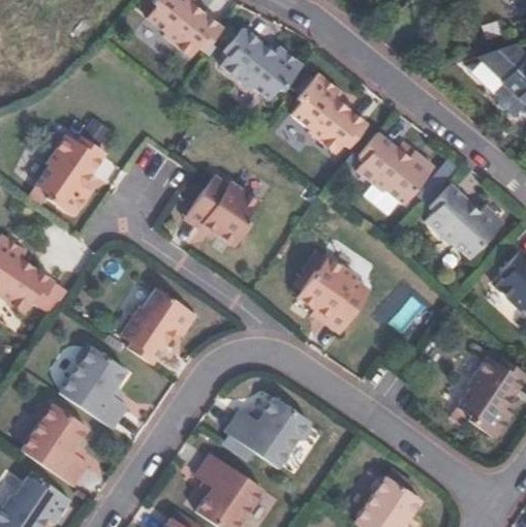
[(195,47),(203,51),(222,25),(189,1),(190,0),(154,0),(156,2),(147,16),(166,31),(163,35),(190,55),(195,47)]
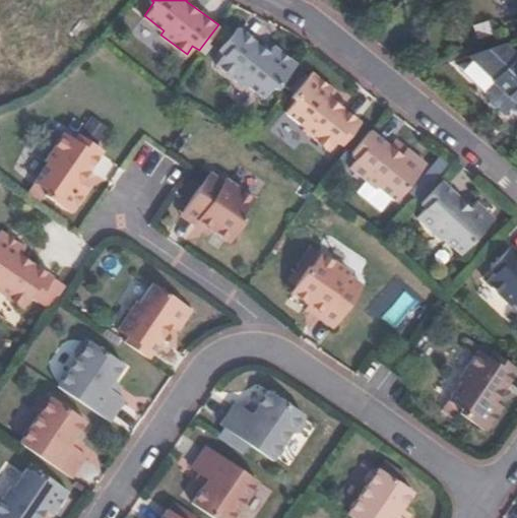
[(269,51),(238,25),(219,50),(224,54),(216,64),(244,84),(246,82),(265,96),(274,85),(277,87),(298,63),(274,44),(269,51)]
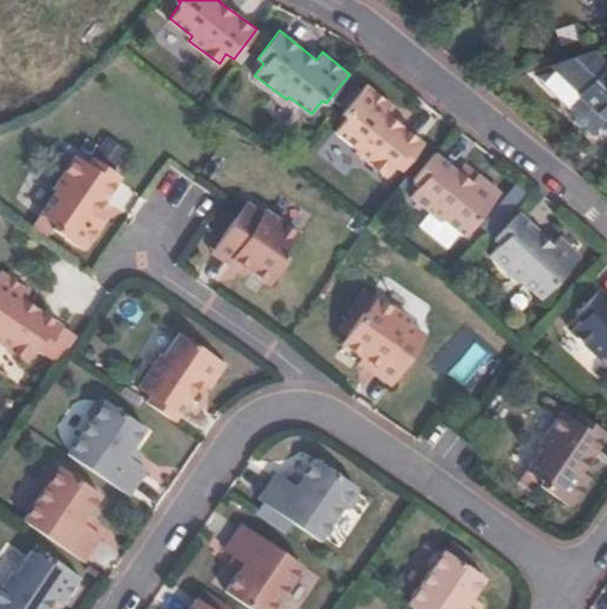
[(606,65),(581,92),(583,94),(606,115),(606,122),(605,123),(606,124),(606,65)]
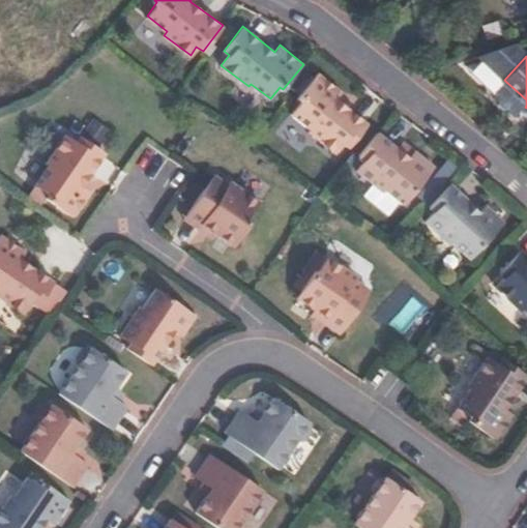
[(342,144),(348,149),(369,124),(337,98),(343,91),(319,72),(300,96),(303,99),(293,113),(313,127),(310,132),(335,152),(342,144)]
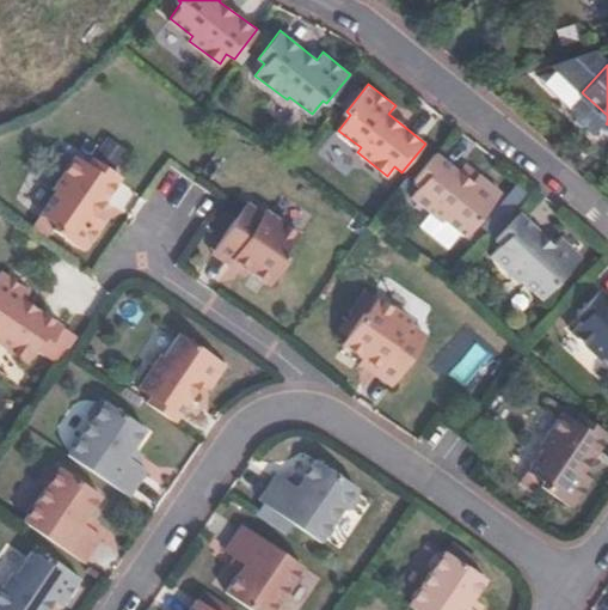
[(599,132),(606,123),(607,122),(607,115),(584,95),(575,104),(575,111),(599,132)]
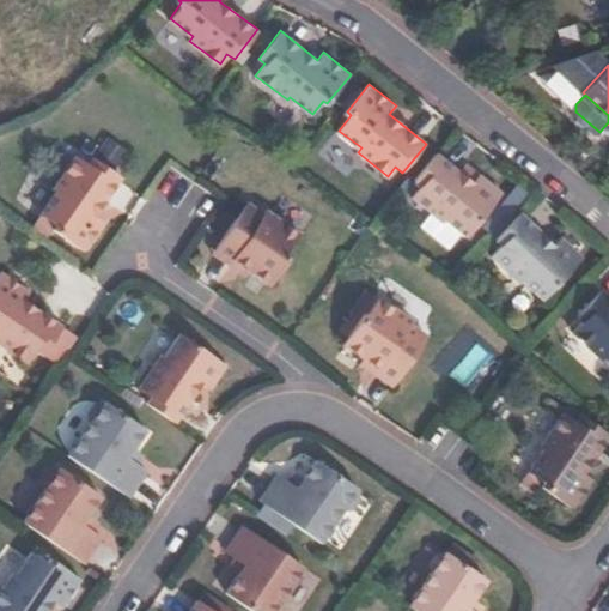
[(474,182),(437,152),(415,181),(421,186),(413,197),(444,222),(446,219),(469,236),(480,223),(483,225),(507,197),(480,174),(474,182)]
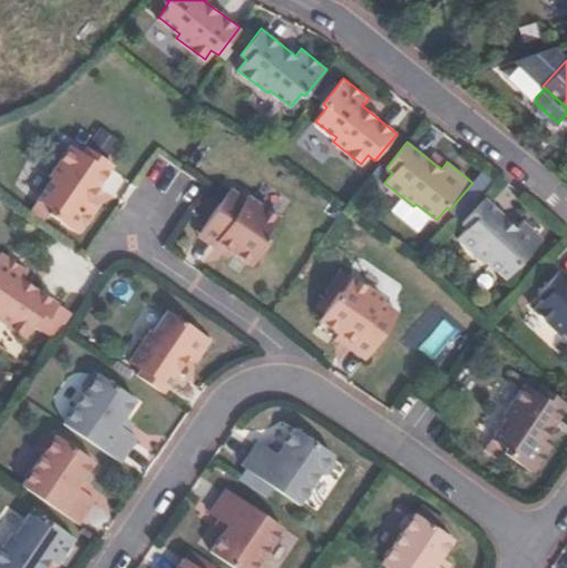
[(89,199),(114,164),(86,146),(82,152),(70,144),(49,175),(52,177),(38,198),(52,207),(49,212),(79,232),(97,205),(89,199)]
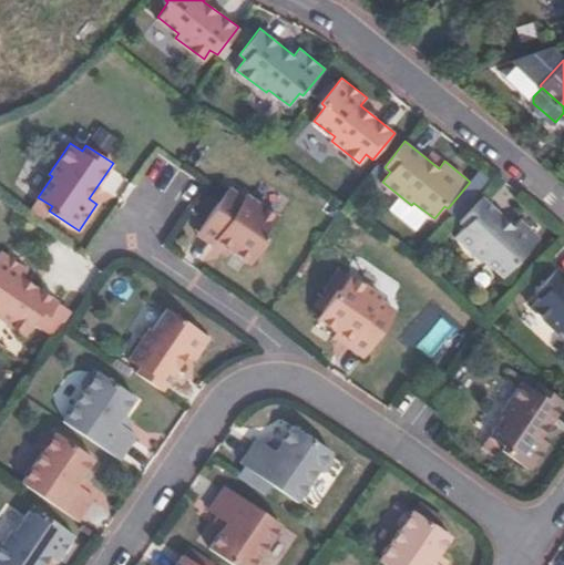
[(245,197),(229,186),(202,228),(233,248),(253,262),(270,234),(268,232),(279,215),(246,194),(245,197)]
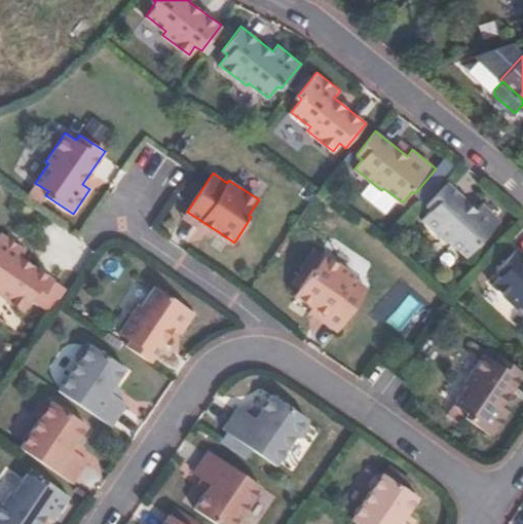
[(457,194),(447,184),(427,206),(432,210),(422,220),(428,226),(457,194)]
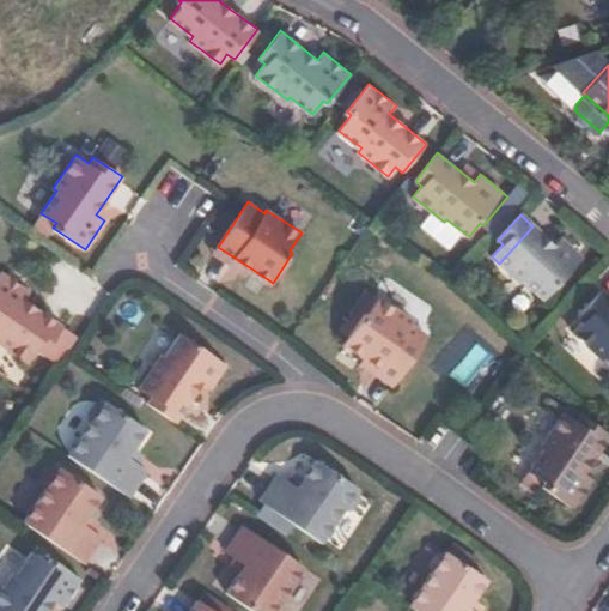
[(553,244),(533,227),(499,264),(518,282),(553,244)]
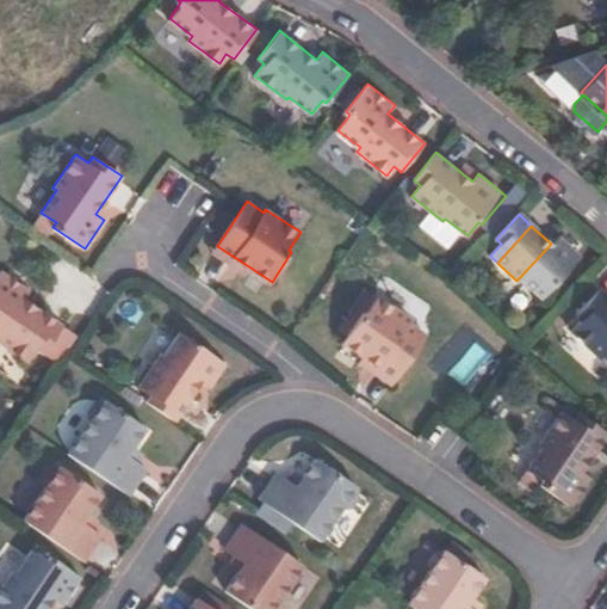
[(551,244),(516,281),(519,283),(522,280),(544,301),(583,259),(561,238),(553,245),(551,244)]
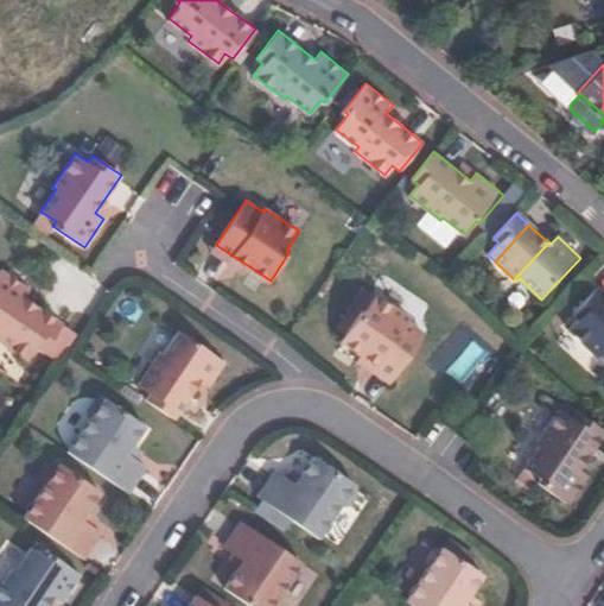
[(249,266),(216,245),(213,251),(246,272),(249,266)]
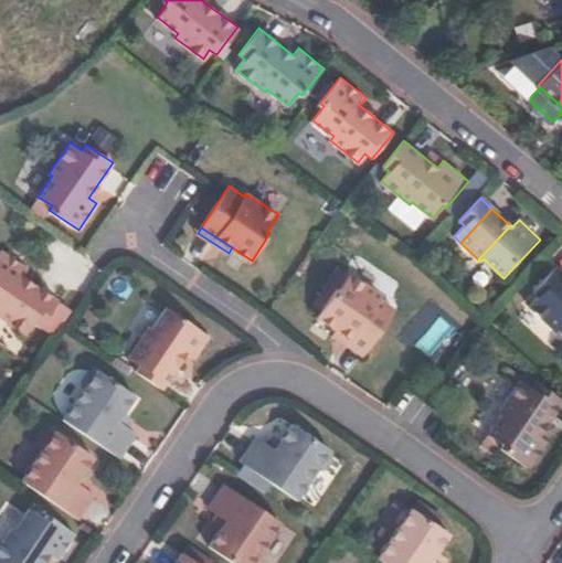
[(32,322),(40,327),(60,298),(23,274),(29,265),(2,247),(0,250),(0,306),(0,307),(0,314),(27,331),(32,322)]
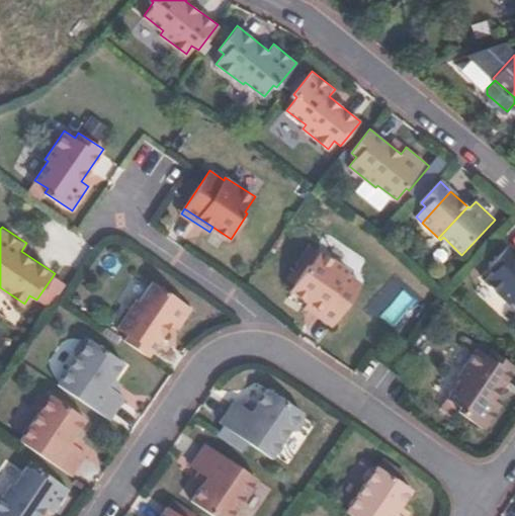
[(514,245),(510,242),(489,265),(494,270),(488,276),(512,298),(514,297),(514,245)]
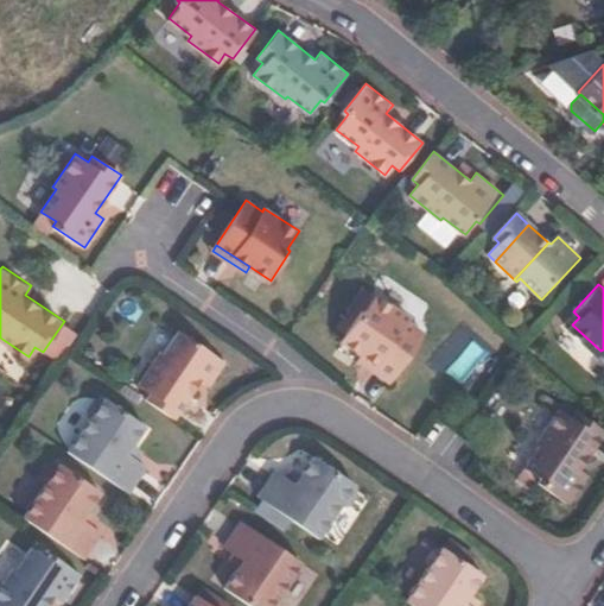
[(364,309),(344,340),(364,353),(398,376),(427,332),(411,321),(413,317),(379,294),(367,311),(364,309)]
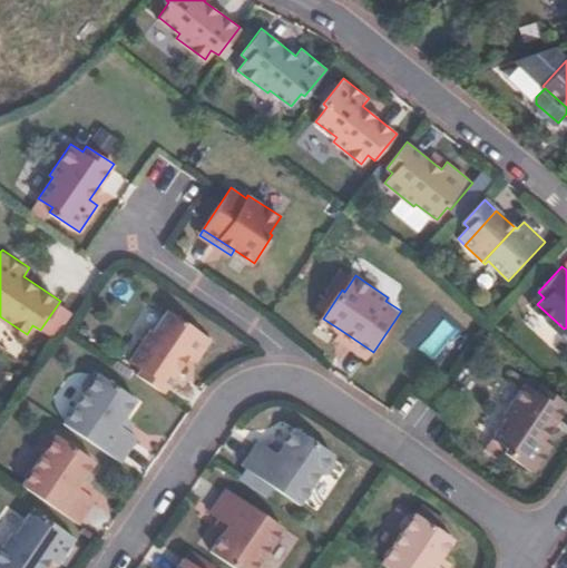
[(137,375),(165,393),(188,358),(196,363),(212,340),(168,311),(154,333),(150,331),(129,361),(142,370),(137,375)]
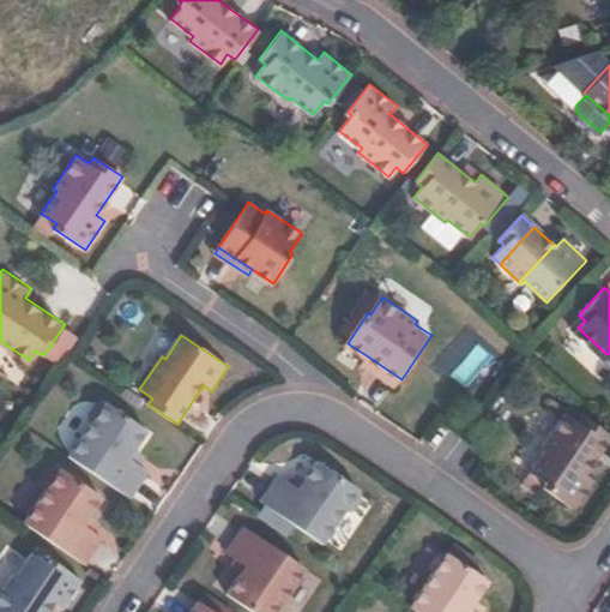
[(481,339),(453,372),(470,387),(497,353),(481,339)]
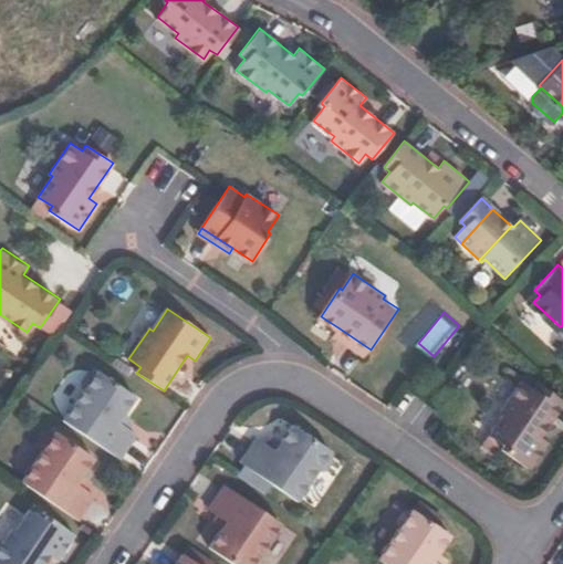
[(371,350),(340,329),(336,334),(367,355),(371,350)]
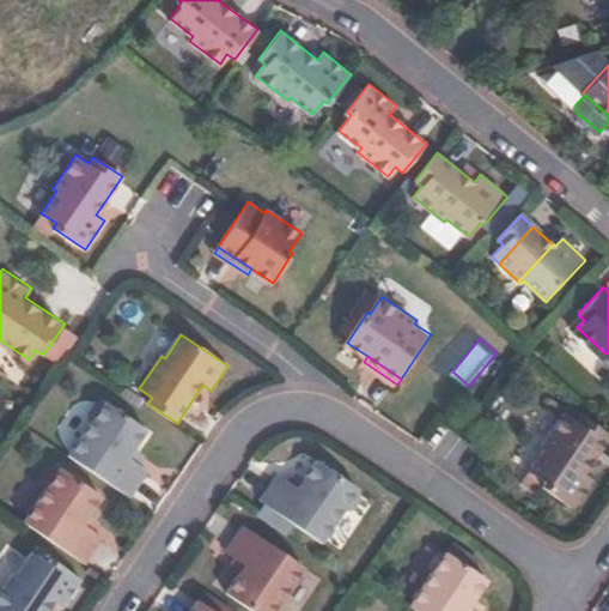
[(79,401),(59,433),(73,442),(93,410),(79,401)]
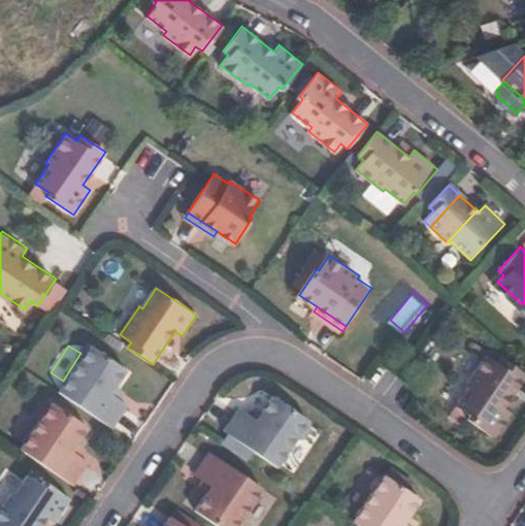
[(59,393),(111,429),(127,406),(118,400),(110,395),(127,369),(92,348),(91,350),(88,348),(85,351),(78,358),(77,362),(80,364),(59,393)]
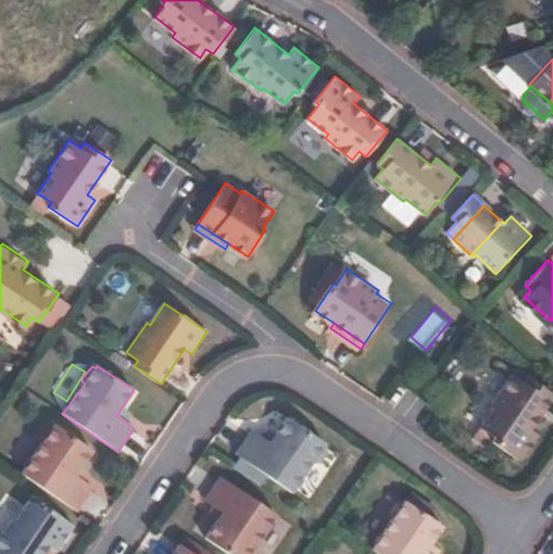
[(552,389),(530,375),(526,381),(516,375),(497,405),(500,407),(486,428),(500,437),(497,441),(525,460),(542,433),(535,428),(552,401),(552,389)]
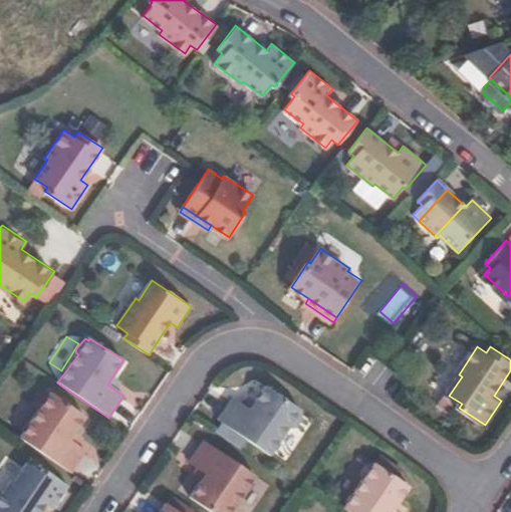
[(107,385),(114,390),(119,382),(111,377),(107,385)]
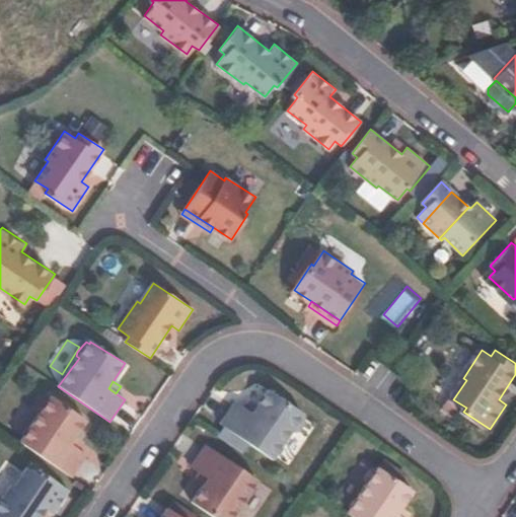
[(267,454),(274,459),(293,430),(295,431),(300,430),(304,422),(304,417),(302,416),(304,414),(269,389),(258,405),(252,414),(245,408),(236,401),(221,424),(227,428),(267,454)]
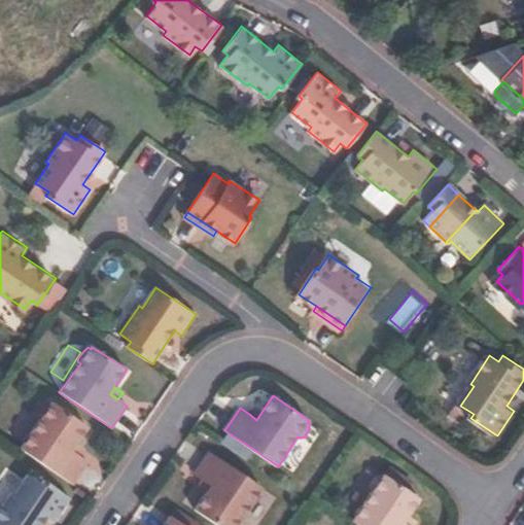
[(20,450),(73,486),(88,463),(79,458),(71,452),(75,445),(88,427),(53,405),(50,407),(48,406),(44,408),(38,415),(38,420),(40,421),(20,450)]
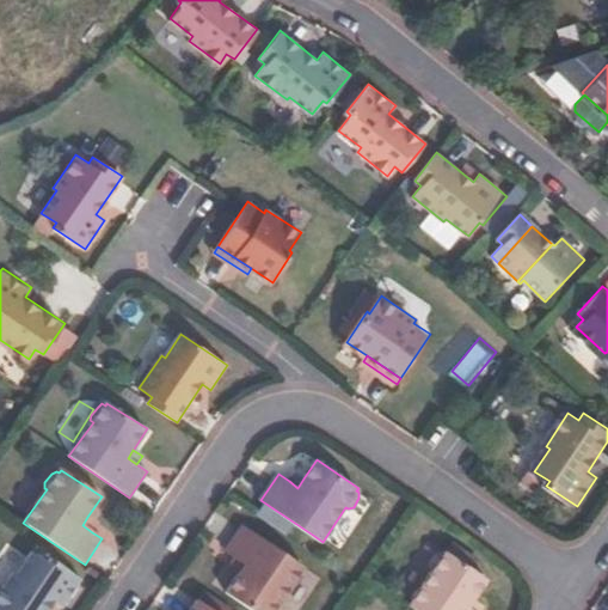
[(289,481),(298,488),(304,479),(294,473),(289,481)]
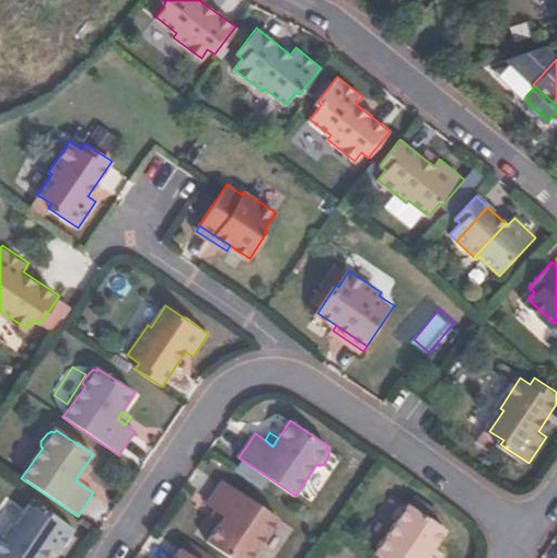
[(76,480),(84,487),(90,479),(80,473),(76,480)]
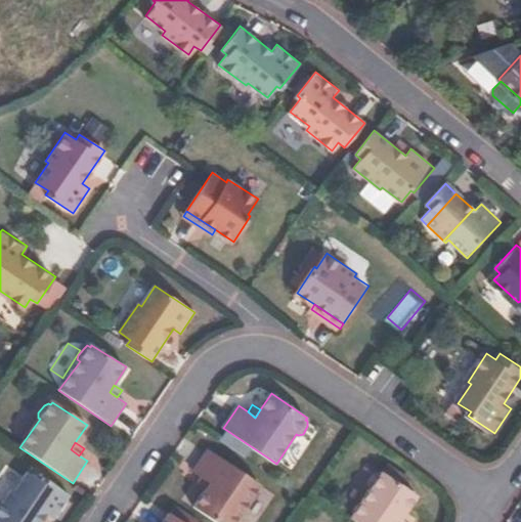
[(264,486),(209,449),(194,471),(204,477),(211,483),(207,490),(194,508),(215,521),(244,521),(244,518),(242,517),(264,486)]
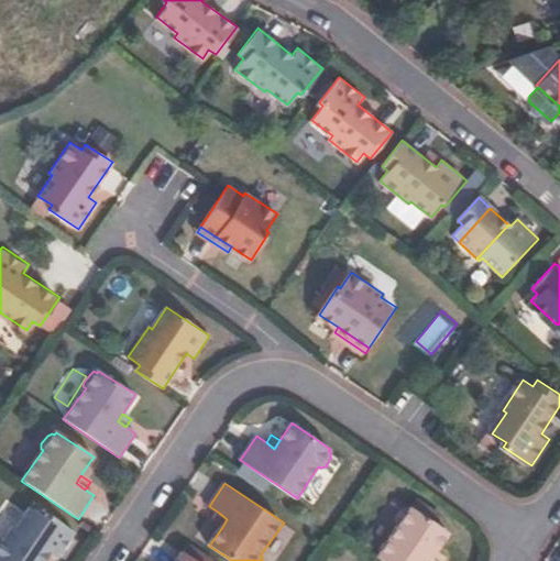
[(398,519),(377,553),(390,560),(441,560),(439,560),(431,554),(436,547),(447,530),(412,505),(402,505),(396,512),(398,519)]
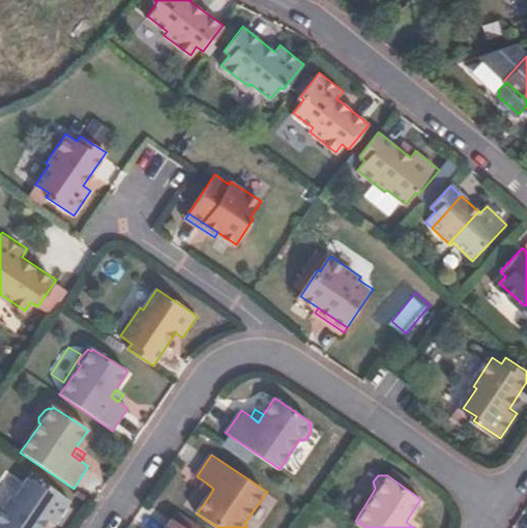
[(0,527),(41,527),(47,521),(54,526),(70,500),(42,482),(40,486),(27,477),(13,498),(11,496),(0,512),(0,527)]
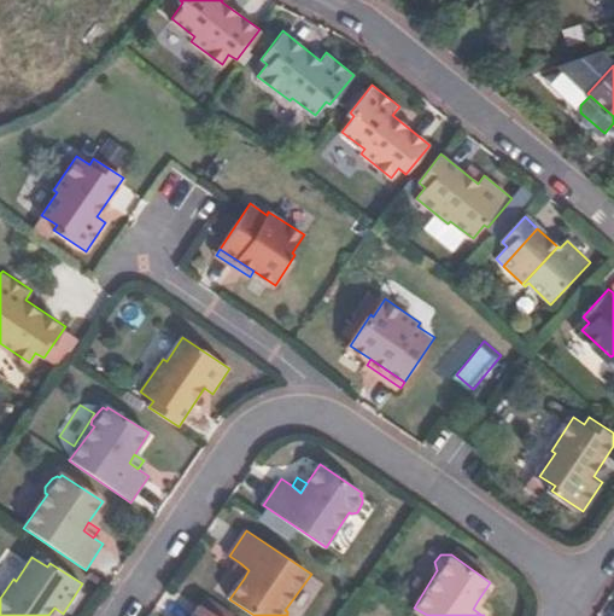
[(249,570),(240,563),(234,573),(244,579),(249,570)]
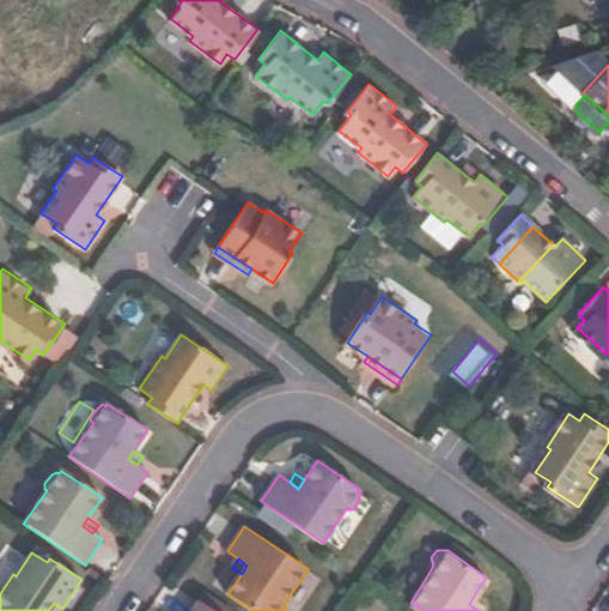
[(483,603),(474,596),(469,604),(477,610),(483,603)]
